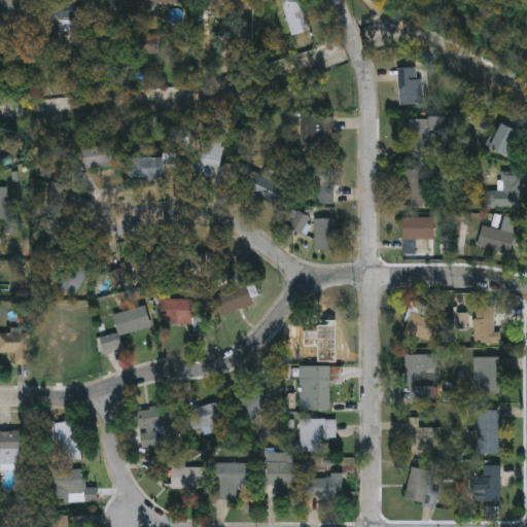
[(76,0),(77,32),(60,33),(60,49),(46,49),(45,1),(76,0)]
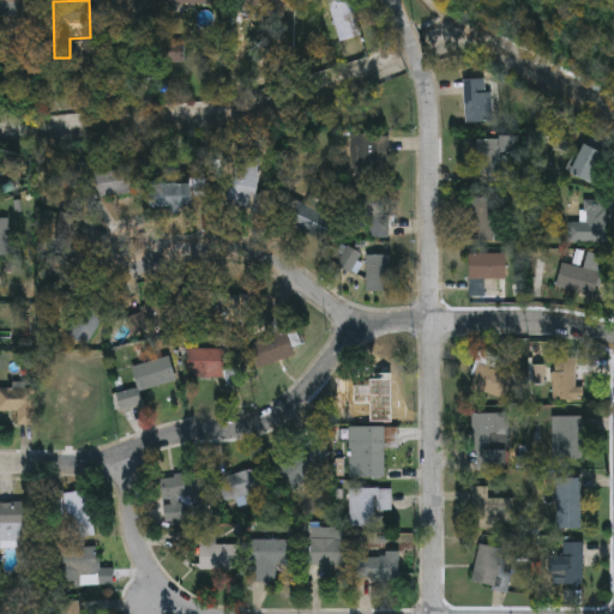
[(326,0),(348,0),(360,36),(341,42),(326,0)]
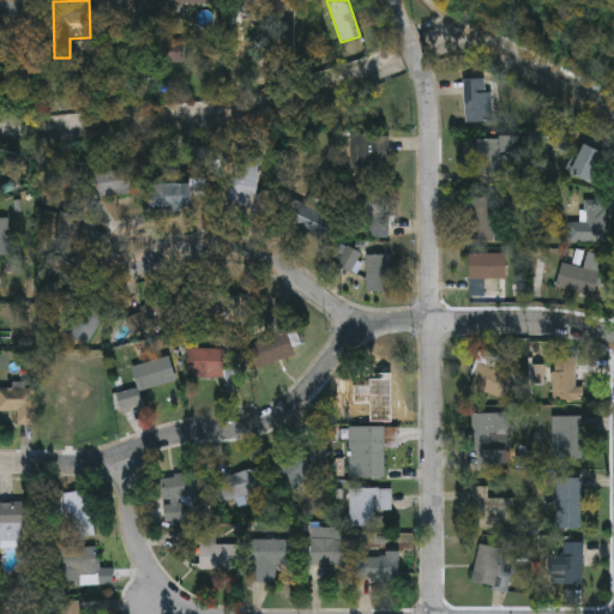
[(492,80),(492,124),(465,124),(465,80),(492,80)]
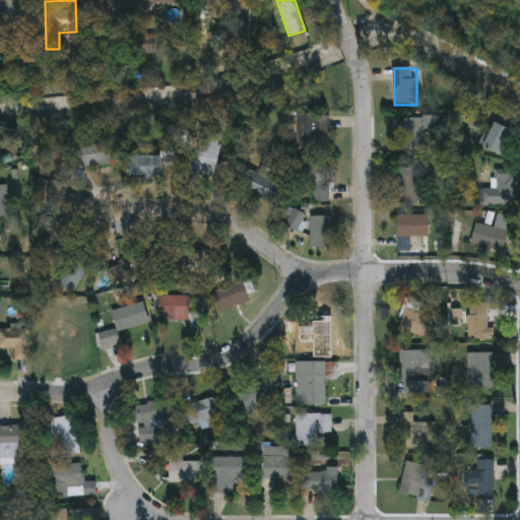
[(297,152),(297,116),(329,115),(330,151),(297,152)]
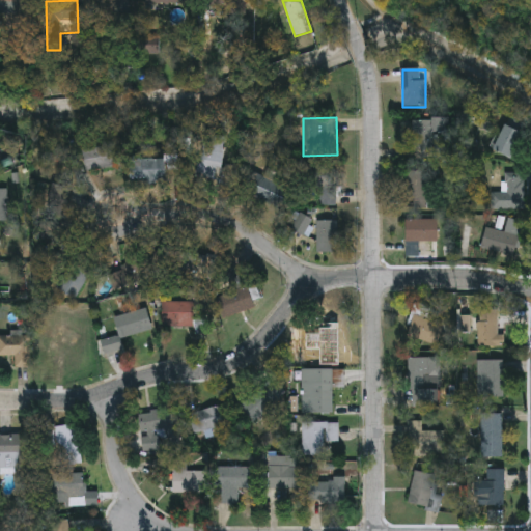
[(413,120),(448,121),(448,133),(437,133),(436,152),(412,152),(413,120)]
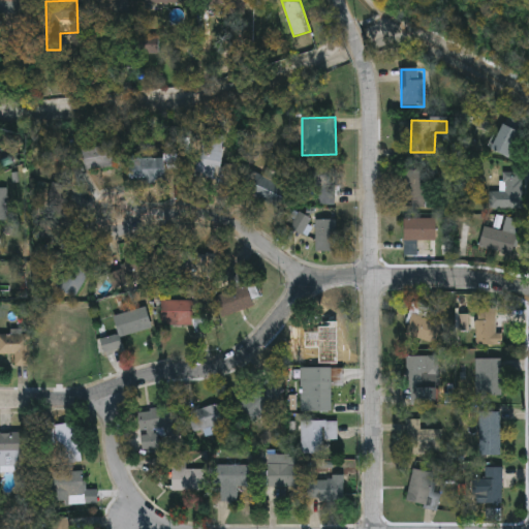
[(525,130),(525,157),(499,157),(499,130),(525,130)]
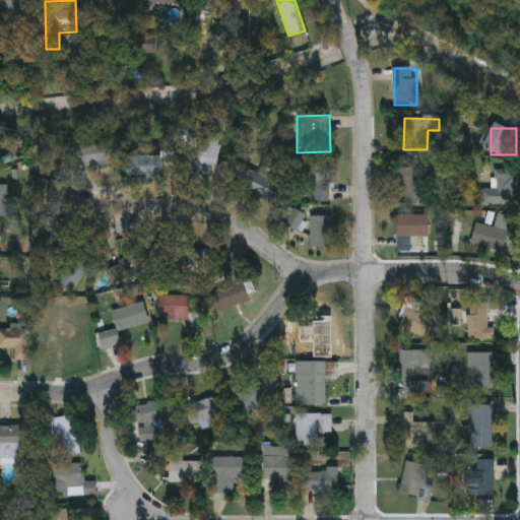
[(224,137),(214,179),(193,174),(203,132),(224,137)]
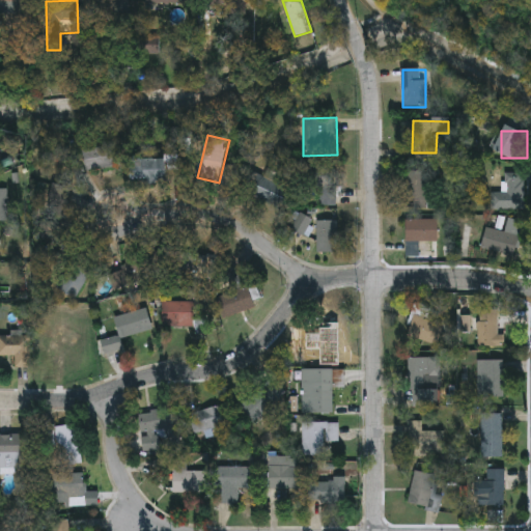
[(84,170),(84,149),(113,149),(114,169),(84,170)]
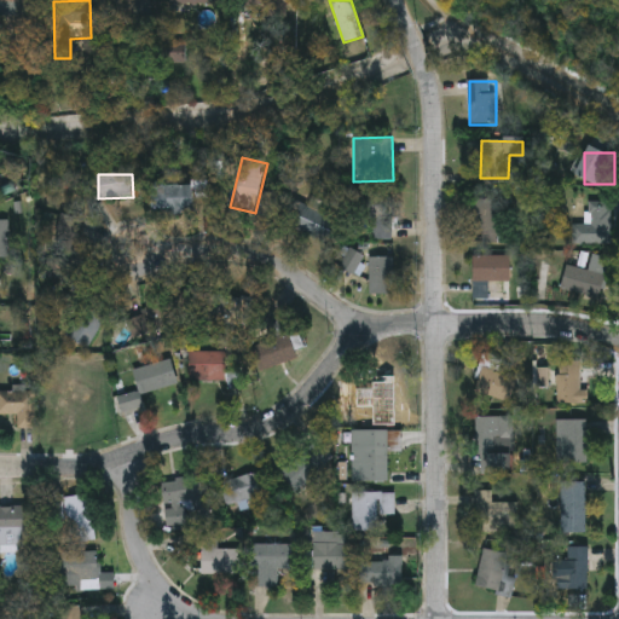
[(196,186),(196,215),(154,215),(154,186),(196,186)]
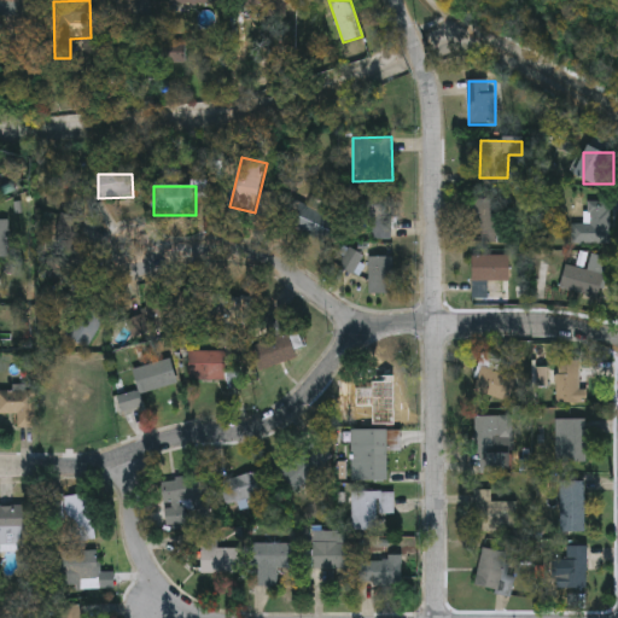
[(501,245),(482,245),(482,234),(476,234),(476,200),(501,200),(501,245)]
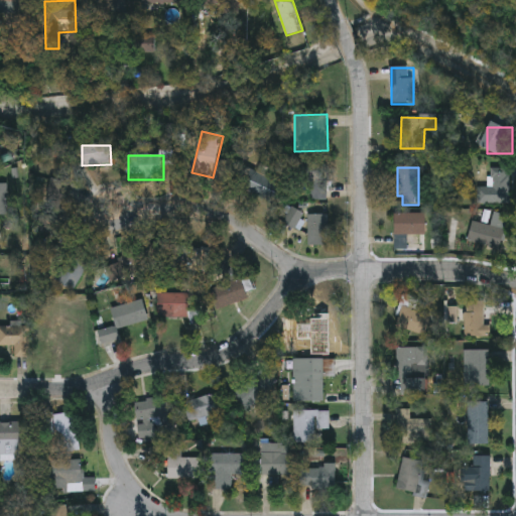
[(273,205),(236,189),(244,168),(282,184),(273,205)]
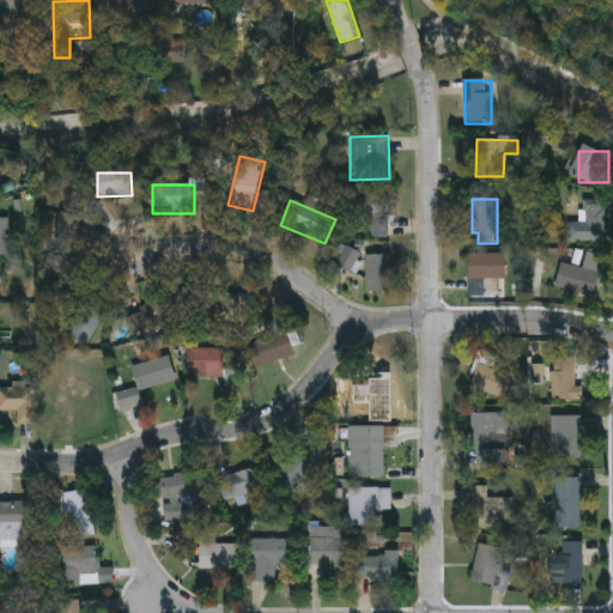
[(366,238),(368,232),(356,232),(357,200),(389,201),(387,238),(366,238)]
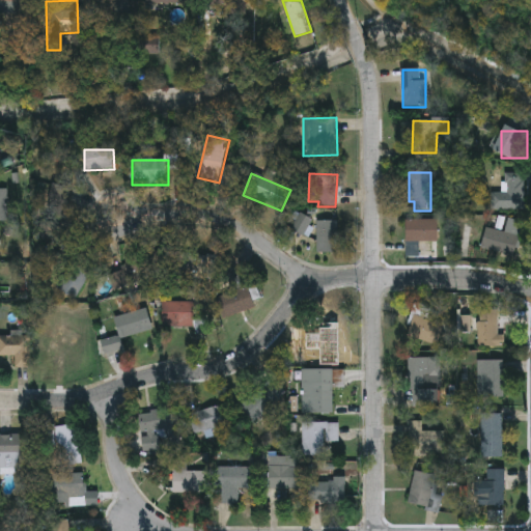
[(526,174),(526,212),(492,211),(493,194),(503,194),(504,174),(526,174)]
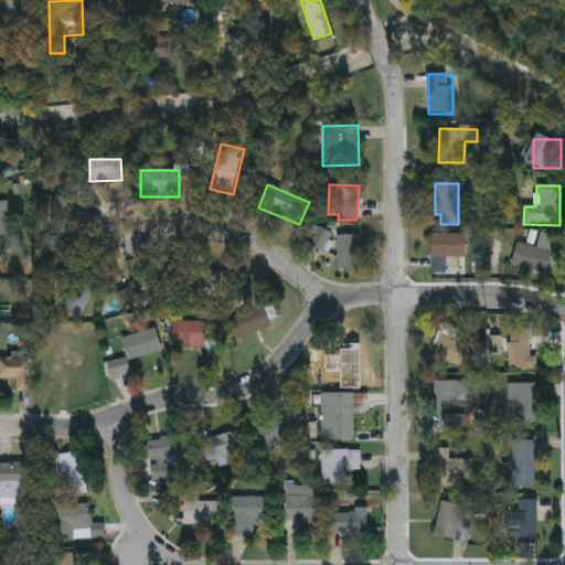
[(9,203),(0,203),(0,237),(9,238),(9,203)]
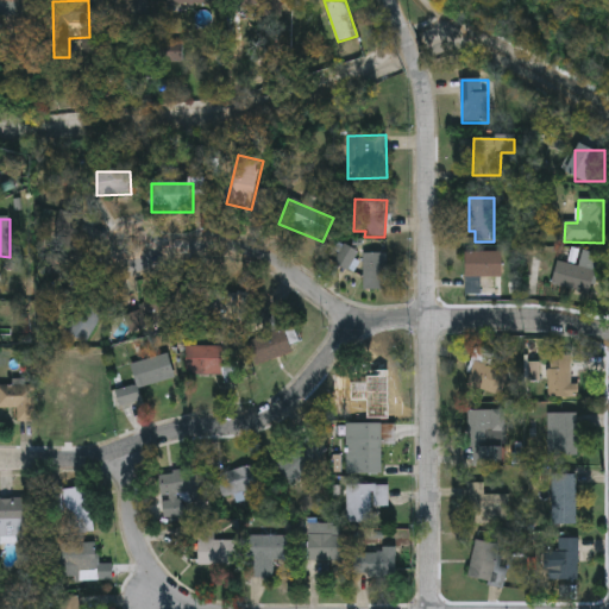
[(351,271),(337,267),(344,248),(358,252),(351,271)]
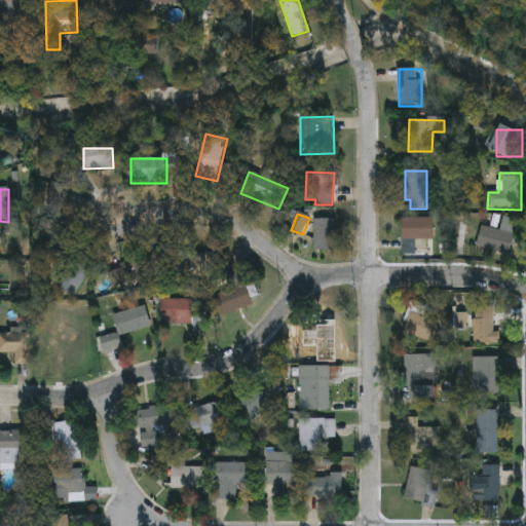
[(478,250),(483,227),(501,231),(504,217),(519,220),(512,256),(478,250)]
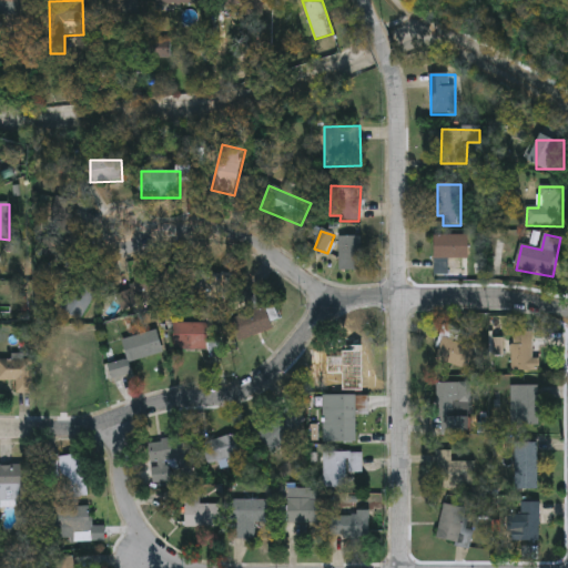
[(434,261),(434,236),(469,236),(469,261),(434,261)]
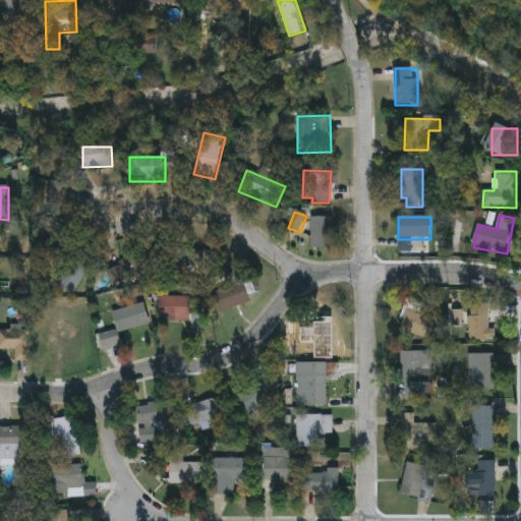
[(311,249),(311,219),(333,219),(333,249),(311,249)]
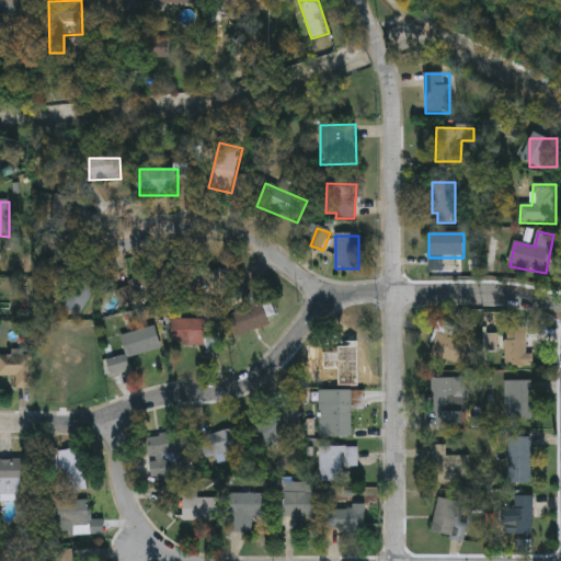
[(192,271),(182,290),(171,285),(180,265),(192,271)]
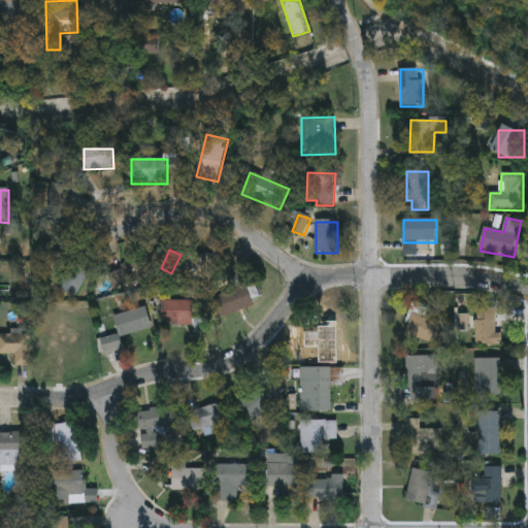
[(126,259),(143,253),(153,275),(112,291),(106,274),(128,266),(126,259)]
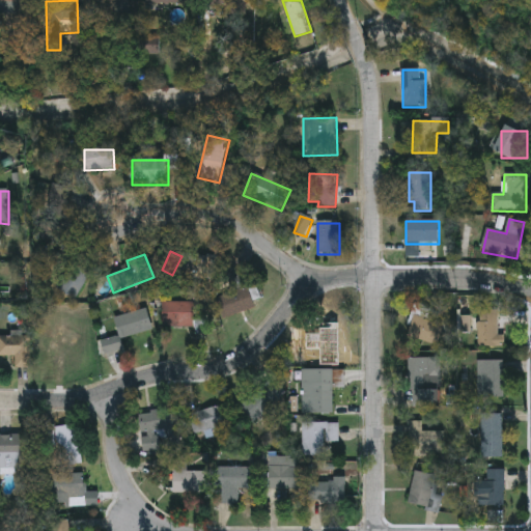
[(76,301),(57,290),(73,263),(91,273),(76,301)]
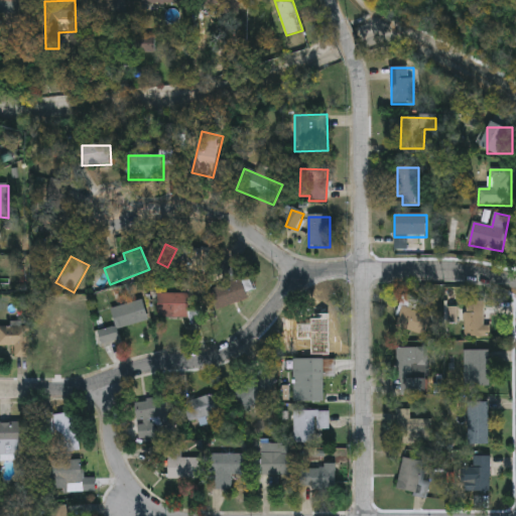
[(248,301),(214,309),(210,289),(243,281),(248,301)]
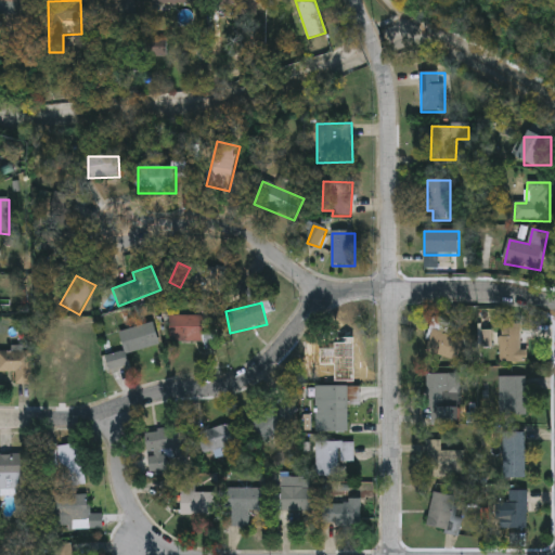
[(204,318),(204,341),(164,341),(164,318),(204,318)]
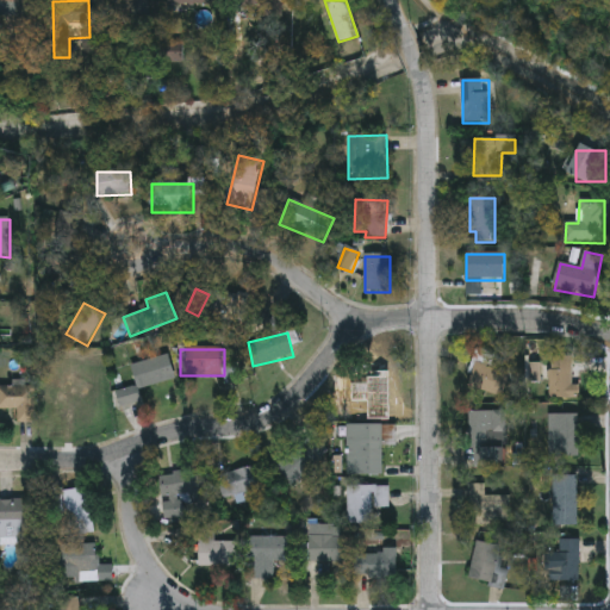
[(132,366),(143,365),(142,361),(169,355),(175,381),(138,390),(142,404),(116,410),(112,392),(136,387),(132,366)]
